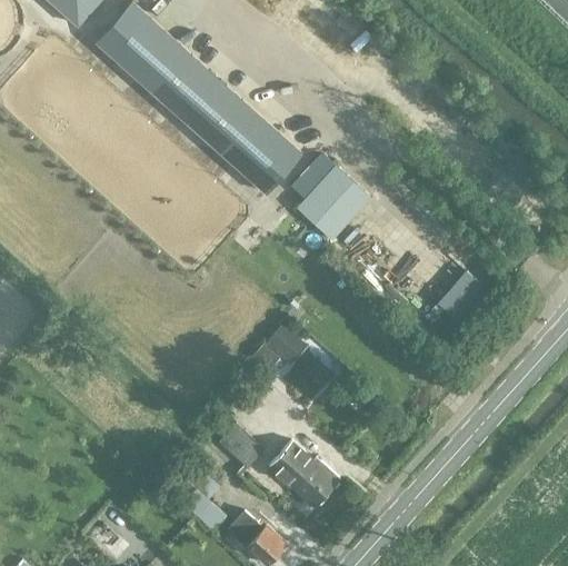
[(47,0),(79,28),(103,0),(47,0)]
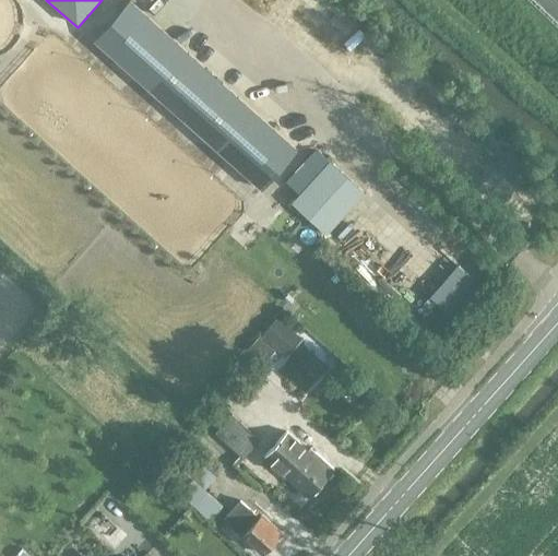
[(131,2),(95,43),(262,192),(298,152),(131,2)]
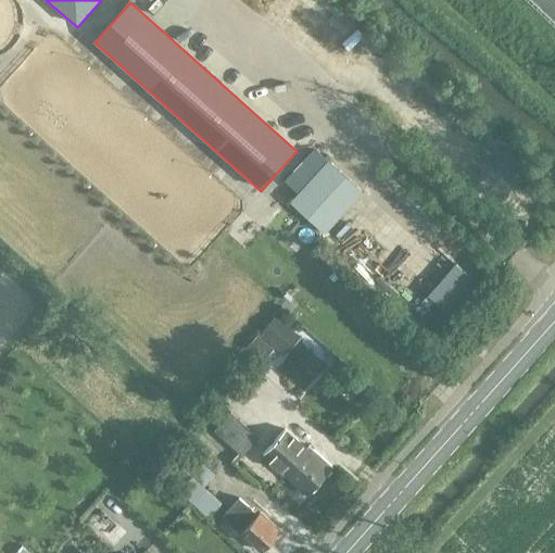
[(299,193),(292,201),(326,233),(365,191),(317,147),(285,180),(299,193)]
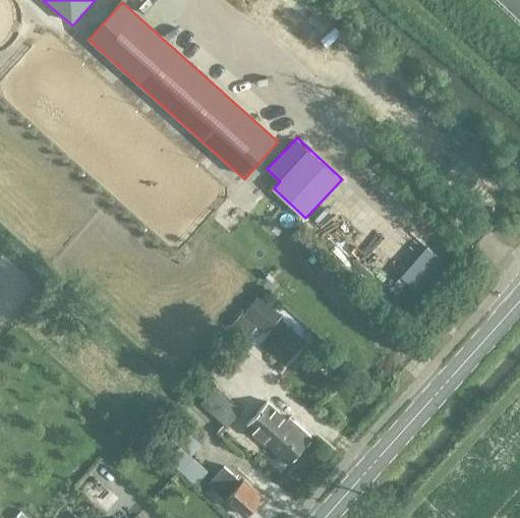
[(425,296),(452,268),(428,246),(403,275),(425,296)]
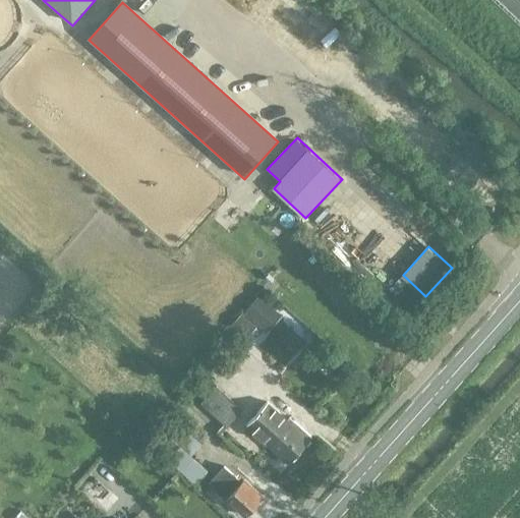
[(206,400),(201,405),(228,429),(243,412),(217,388),(215,391),(211,387),(201,396),(206,400)]
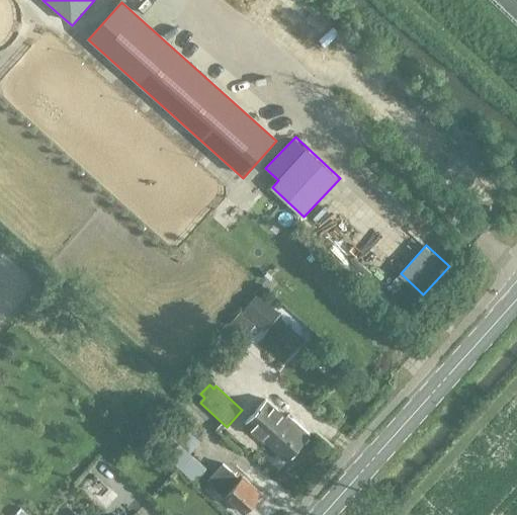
[(246,426),(277,454),(287,463),(311,437),(289,417),(285,422),(265,404),(246,426)]
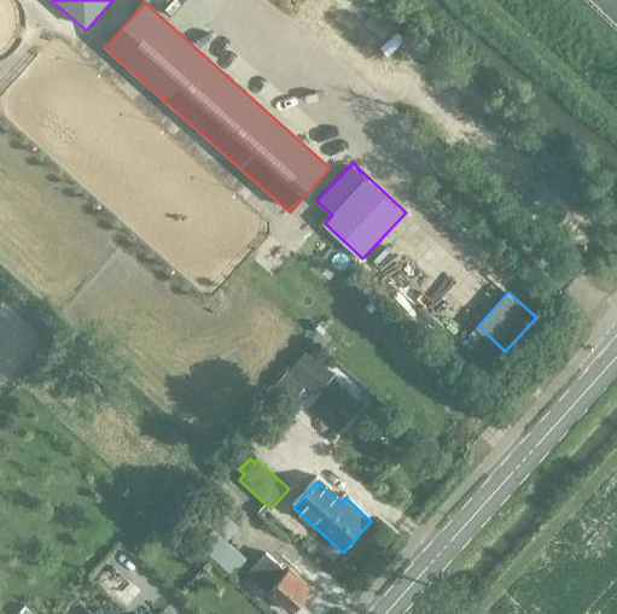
[(198,519),(214,531),(230,545),(240,532),(225,519),(237,506),(221,493),(198,519)]
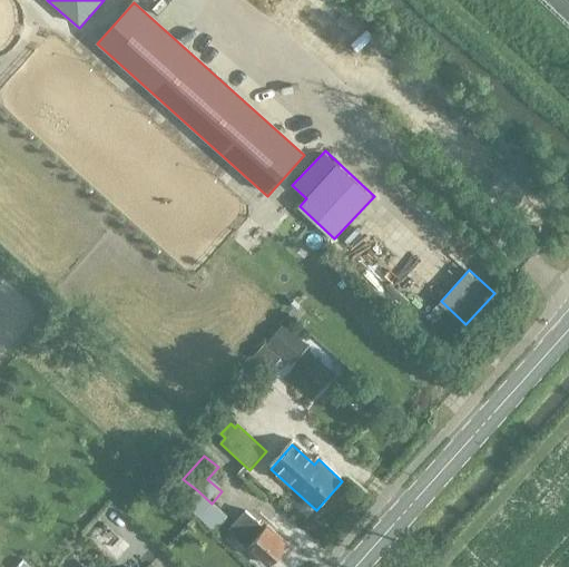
[(212,504),(197,490),(184,506),(215,534),(228,519),(212,504)]
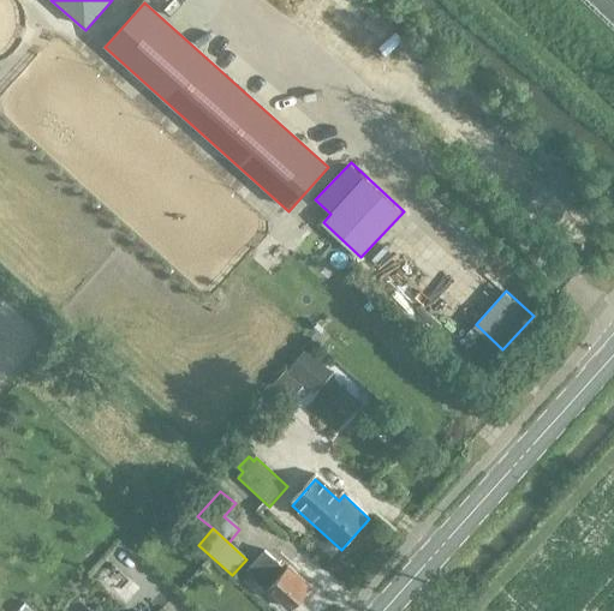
[(294,610),(311,591),(288,570),(285,573),(264,555),(246,575),(287,610),(294,610)]
